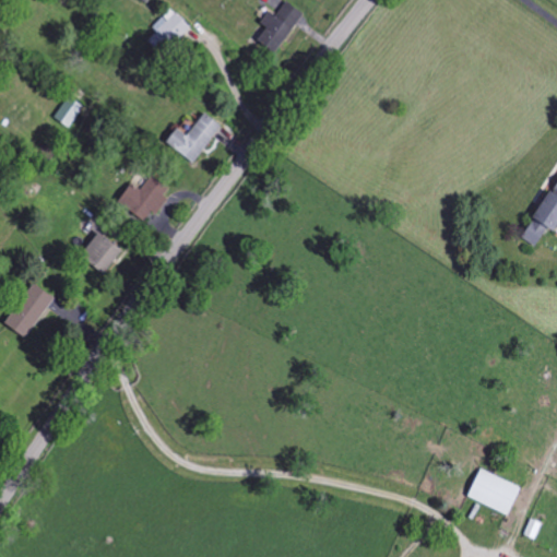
[(277,15),(269,10),(260,24),(265,27),(256,42),(276,54),(303,12),(286,1),(277,15)]
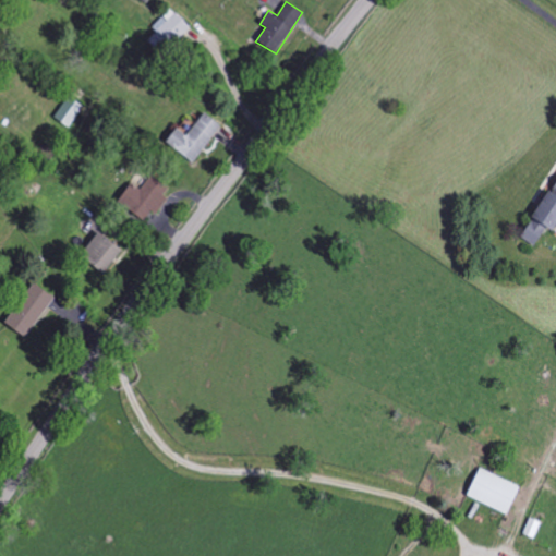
[(191,26),(171,8),(152,28),(172,47),(191,26)]
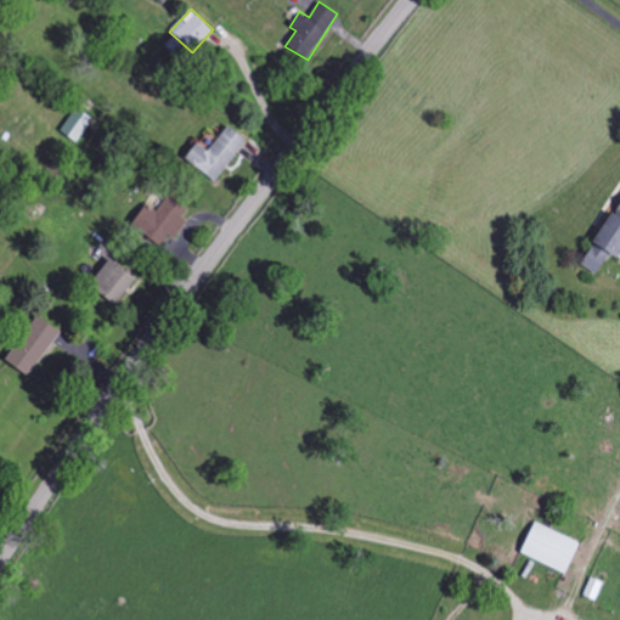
[(79,142),(93,117),(74,107),(61,133),(79,142)]
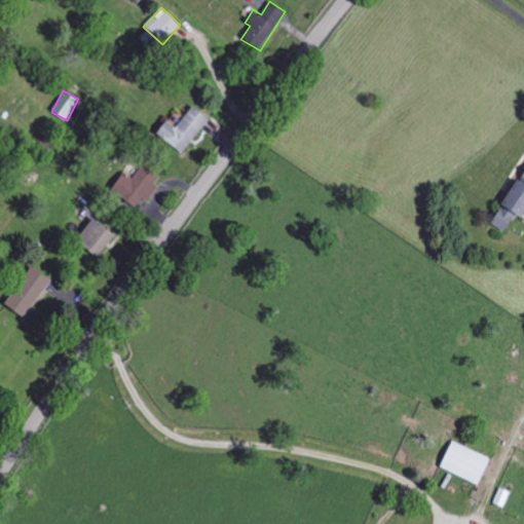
[(210,120),(192,106),(174,127),(165,120),(155,133),(180,154),(210,120)]
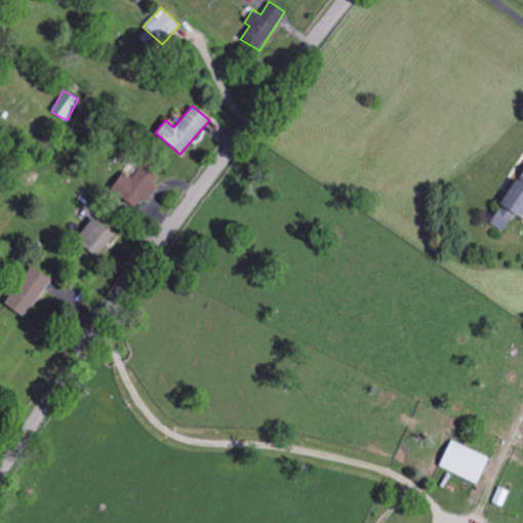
[(122,171),(110,191),(136,207),(142,197),(148,201),(162,177),(142,165),(133,177),(122,171)]
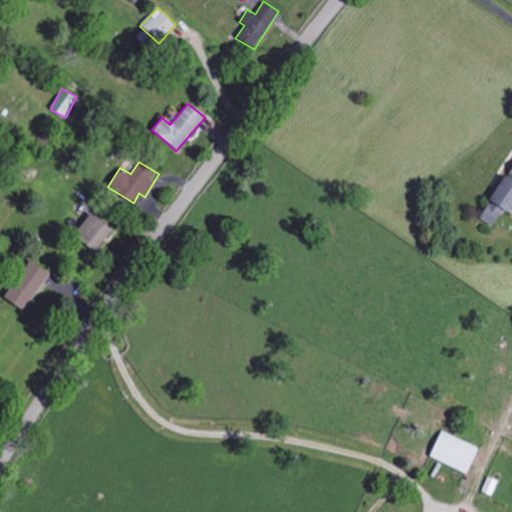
[(494,227),(503,211),(506,213),(511,203),(511,166),(505,178),(502,176),(478,217),(494,227)]
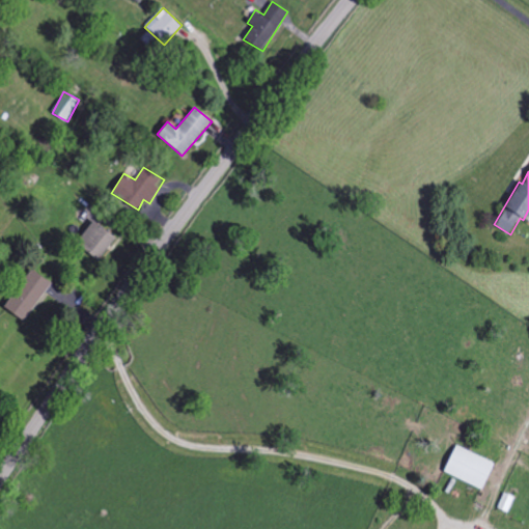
[(99,261),(116,238),(91,220),(75,244),(99,261)]
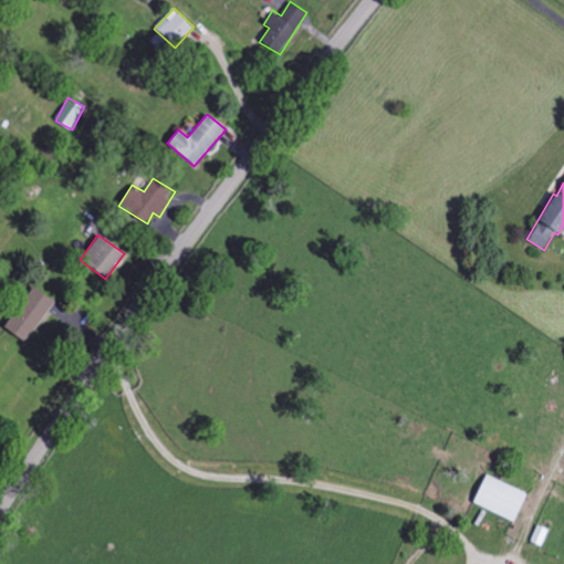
[(3,329),(27,344),(55,302),(32,286),(3,329)]
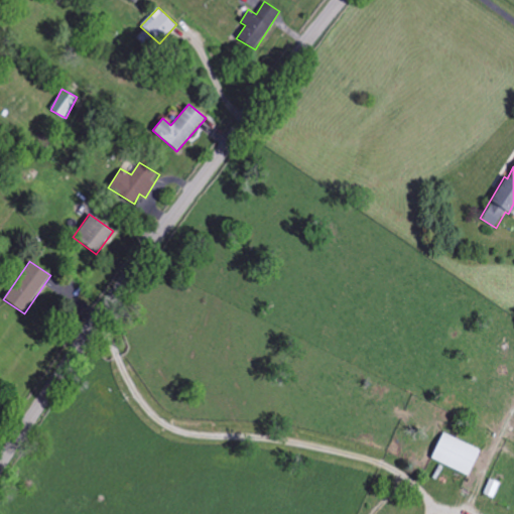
[(430,457),(468,474),(480,447),(442,430),(430,457)]
